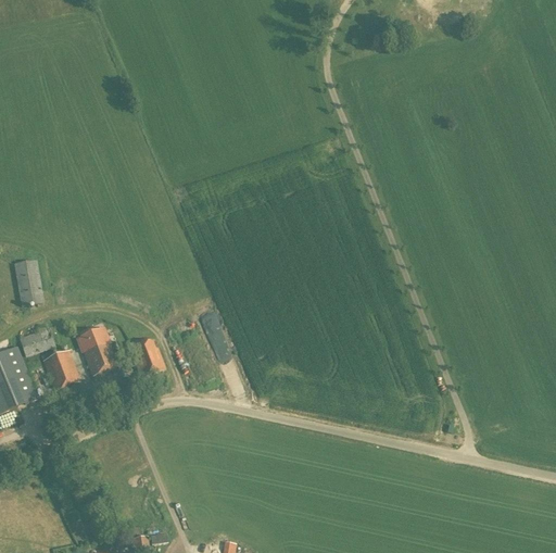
[(463,21),(459,9),(451,12),(454,24),(463,21)]
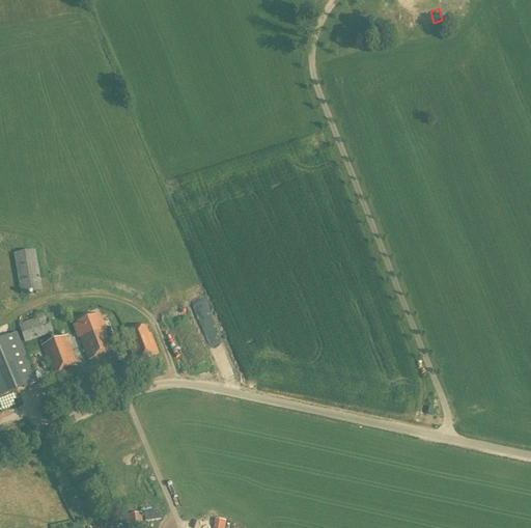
[(21,292),(42,288),(35,247),(14,250),(21,292)]
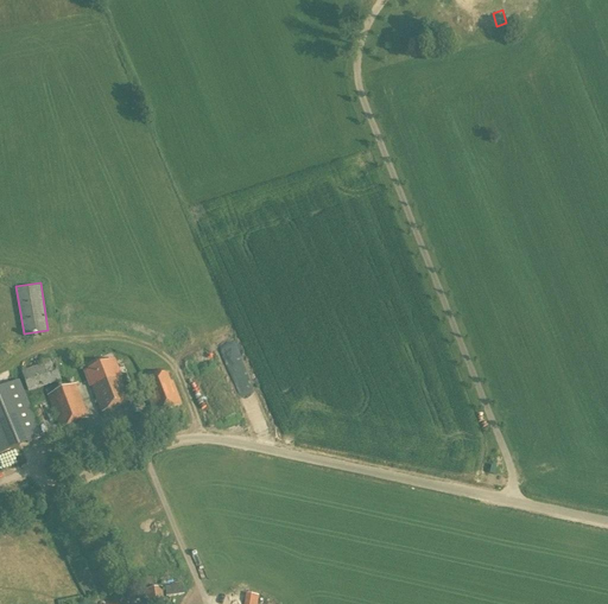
[(33,358),(35,363),(20,368),(27,389),(61,379),(52,354),(42,357),(42,356),(33,358)]
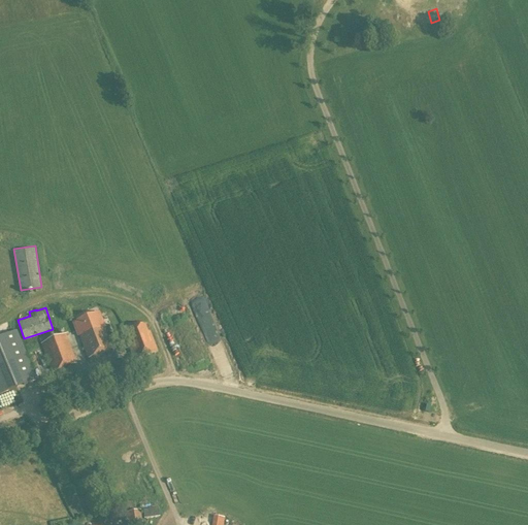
[(112,346),(104,325),(105,325),(100,309),(72,320),(78,334),(79,334),(88,356),(112,346)]
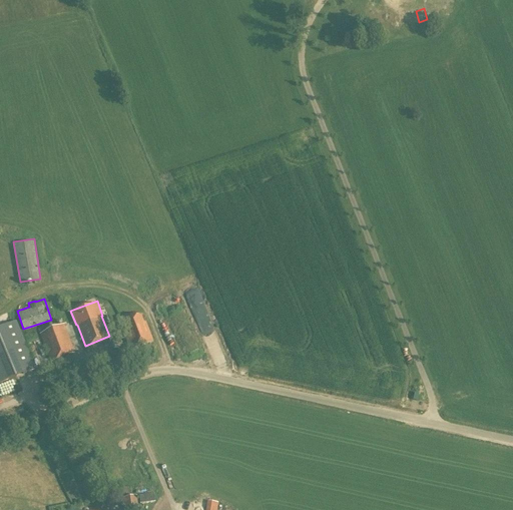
[(130,349),(153,340),(142,312),(119,321),(130,349)]
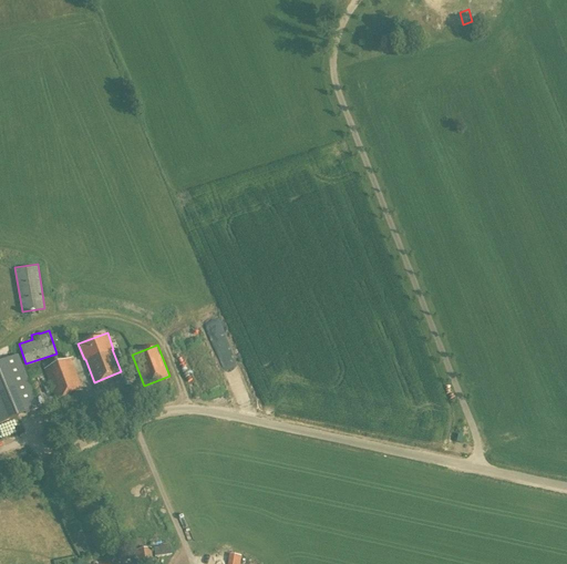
[(0,421),(39,406),(18,352),(0,359),(0,421)]
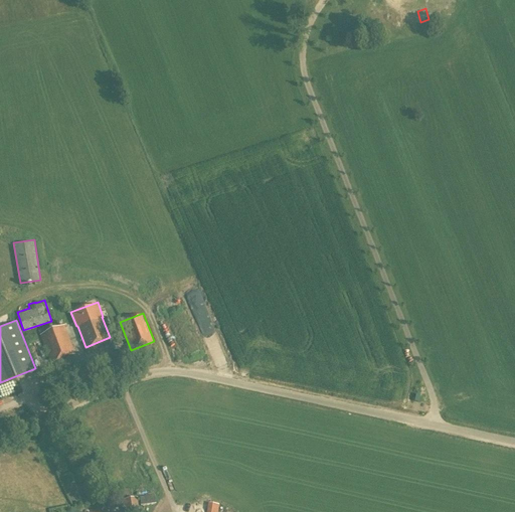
[(50,362),(75,352),(64,323),(39,333),(50,362)]
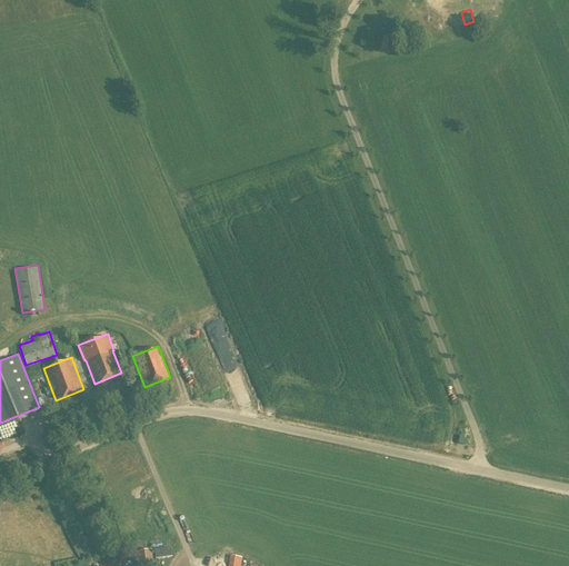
[(156,556),(171,555),(170,544),(155,546),(156,556)]
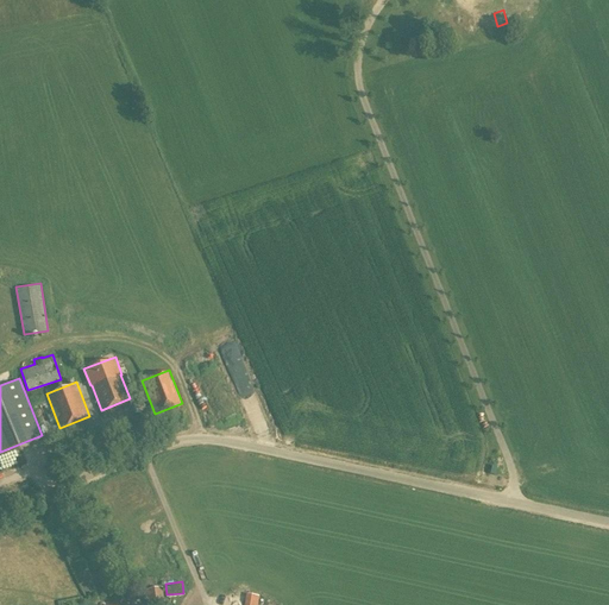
[(148,604),(164,604),(162,586),(145,588),(148,604)]
